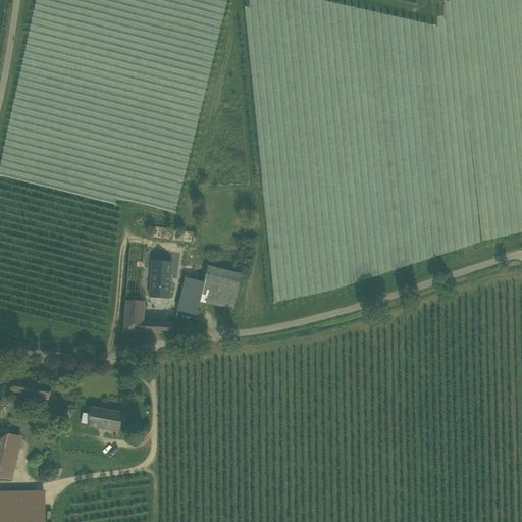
[(152,261),(149,298),(169,299),(172,262),(152,261)]
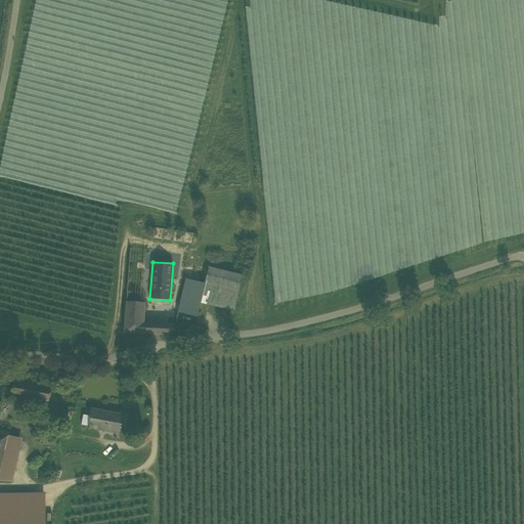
[(243,275),(209,267),(205,284),(238,293),(243,275)]
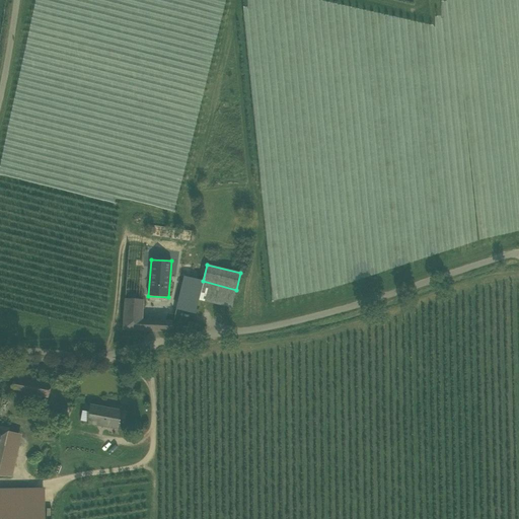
[(203,281),(183,277),(176,309),(195,313),(198,300),(203,281)]
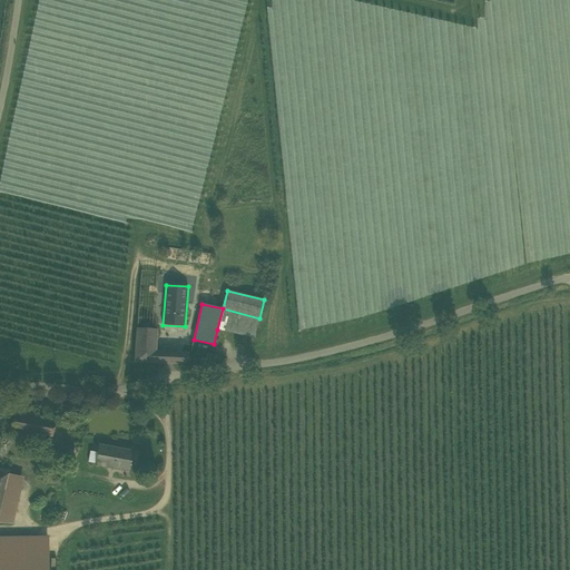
[(223,308),(217,330),(255,338),(259,318),(223,308)]
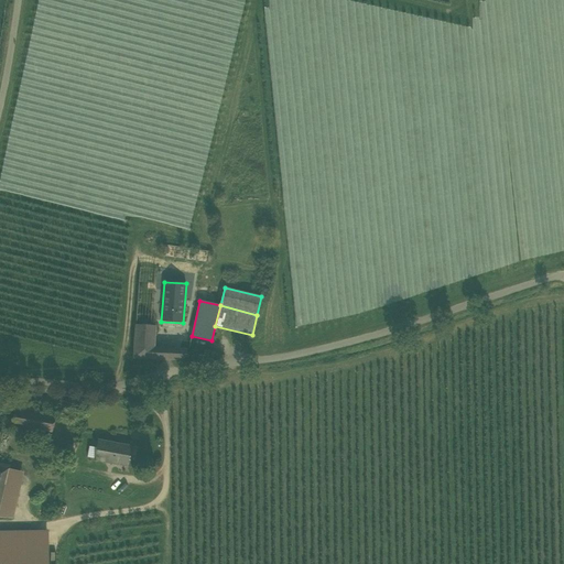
[(133,358),(162,359),(163,348),(154,347),(155,327),(154,326),(151,325),(136,325),(133,358)]
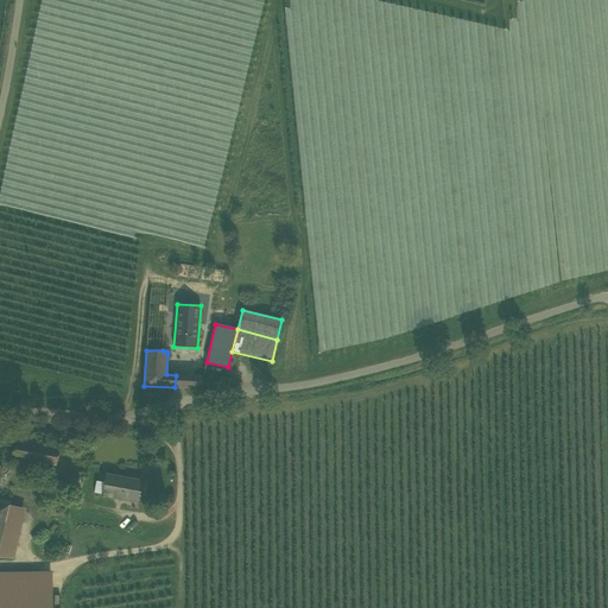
[(175,387),(184,388),(185,375),(176,375),(175,387)]
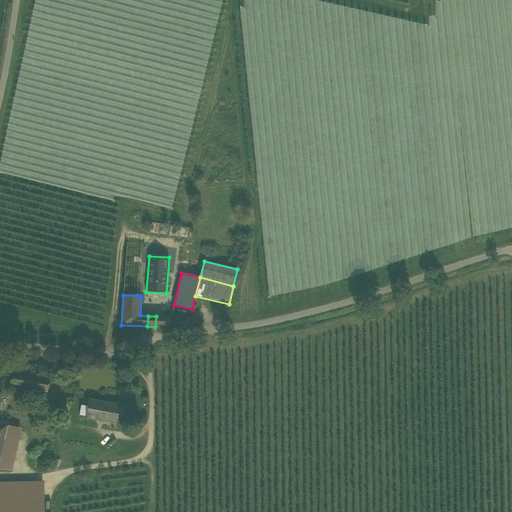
[(170,317),(156,316),(155,327),(168,327),(170,317)]
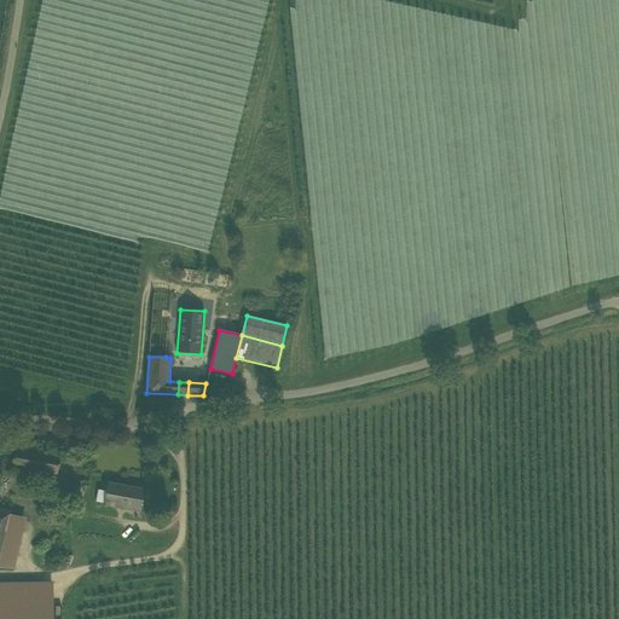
[(15,464),(58,472),(61,455),(17,447),(16,453),(15,464)]
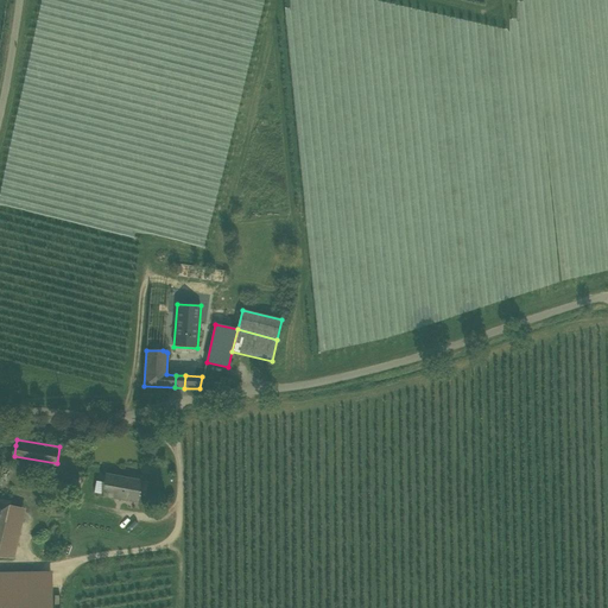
[(102,495),(137,501),(140,481),(106,475),(105,483),(102,495)]
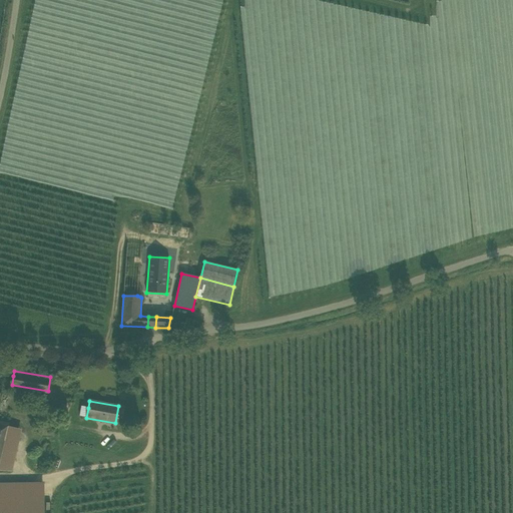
[(86,418),(88,408),(81,407),(79,417),(86,418)]
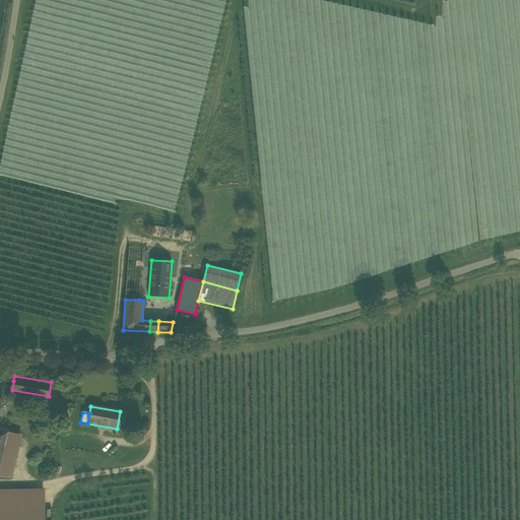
[(0,466),(8,432),(1,431),(0,434),(0,466)]
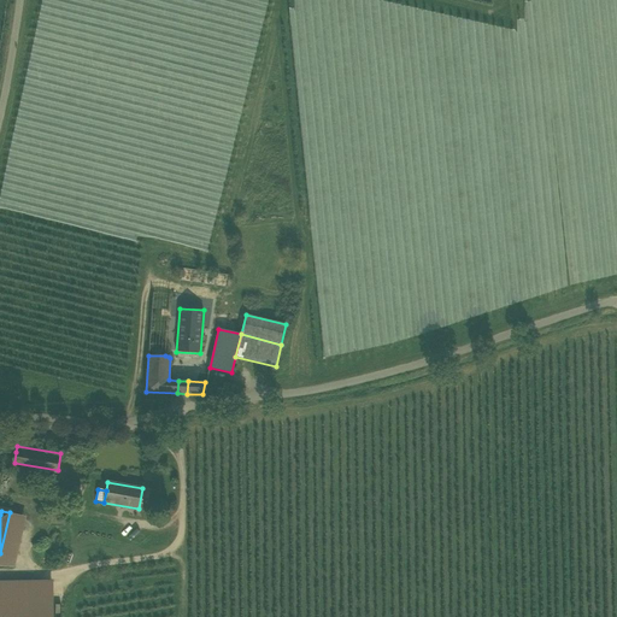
[(25,516),(10,512),(0,553),(0,565),(13,565),(25,516)]
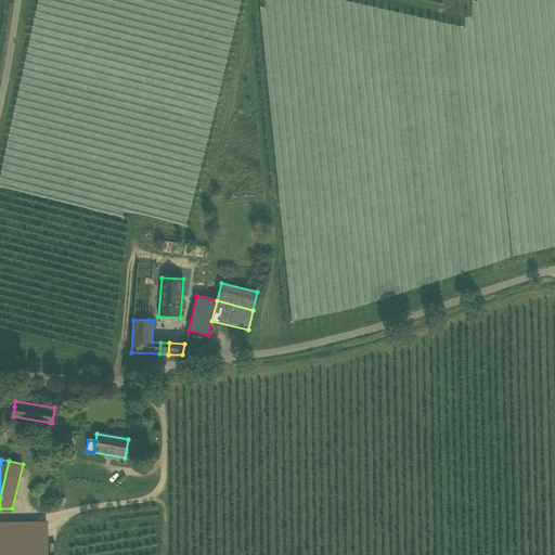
[(0,554),(47,554),(47,524),(0,524),(0,554)]
